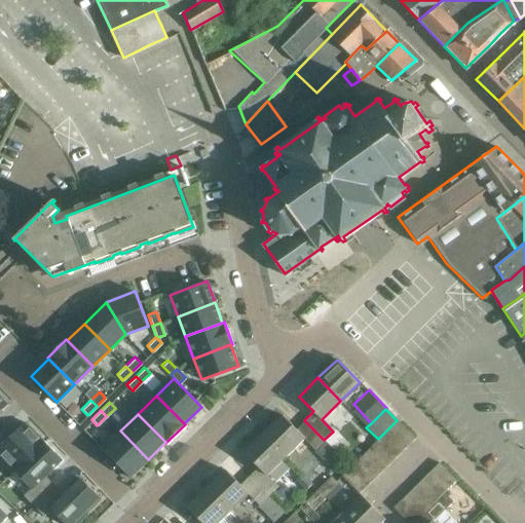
[(282,414),(262,434),(285,456),(303,439),(313,449),(324,440),(304,420),(295,428),(282,414)]
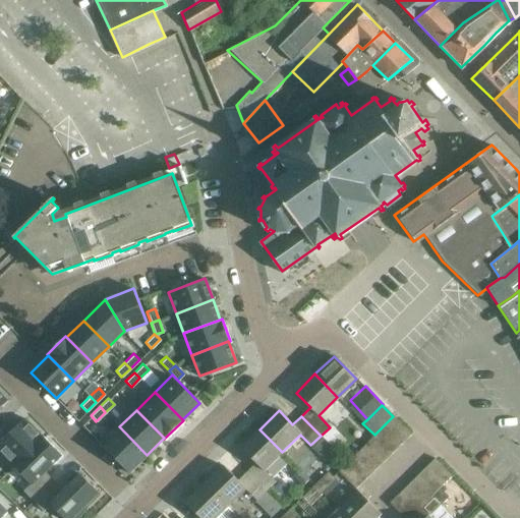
[(393,416),(383,426),(400,444),(410,434),(393,416)]
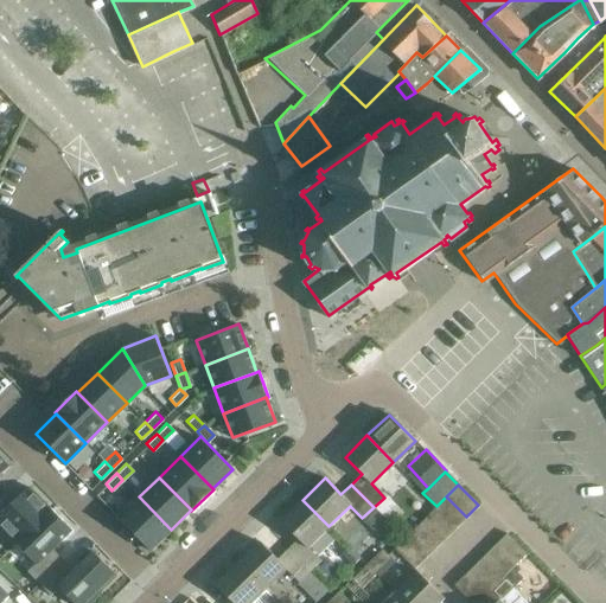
[(0,526),(14,540),(49,507),(29,486),(10,505),(0,494),(0,526)]
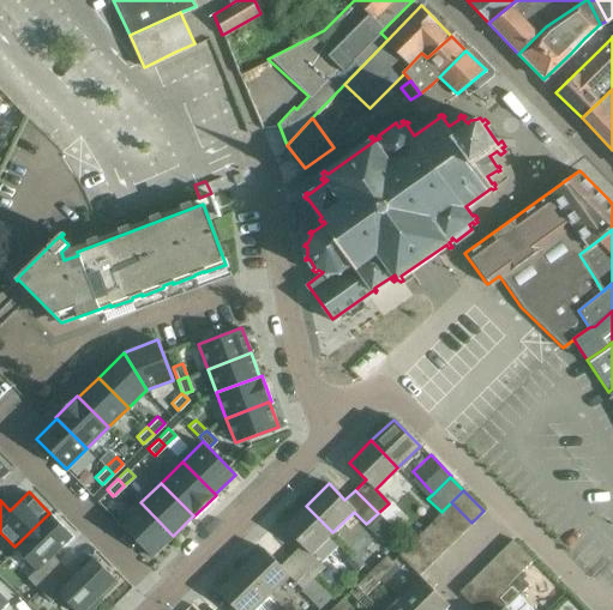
[(173,536),(140,502),(120,524),(151,556),(173,536)]
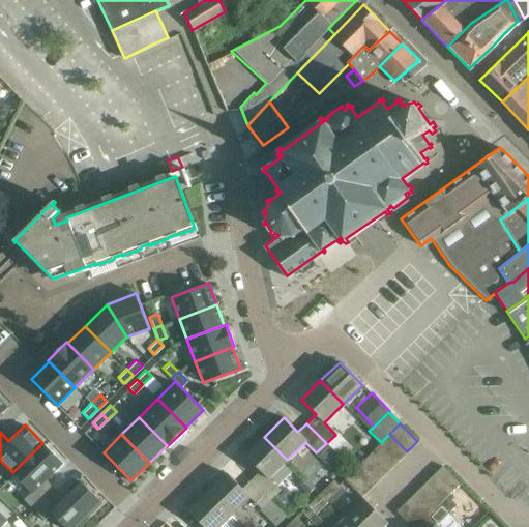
[(407,451),(389,434),(381,442),(398,460),(407,451)]
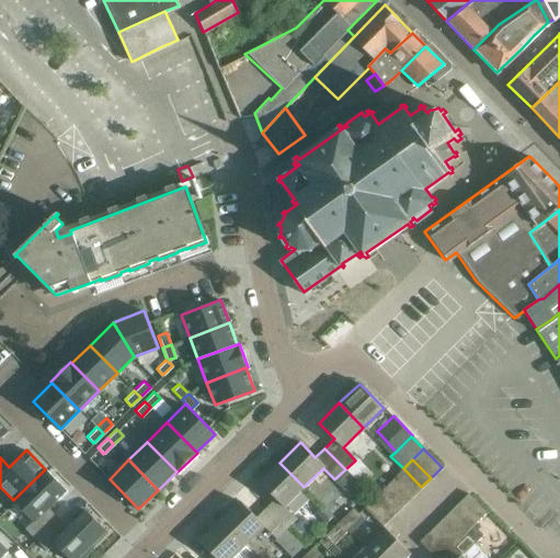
[(304,487),(280,463),(259,482),(274,498),(265,507),(285,528),(295,517),(284,505),(304,487)]
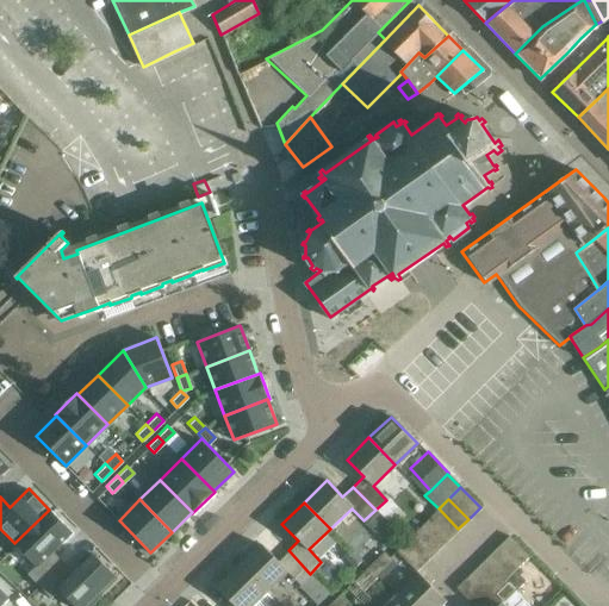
[(53,550),(72,531),(49,508),(49,510),(14,543),(35,564),(26,573),(38,585),(62,561),(53,550)]
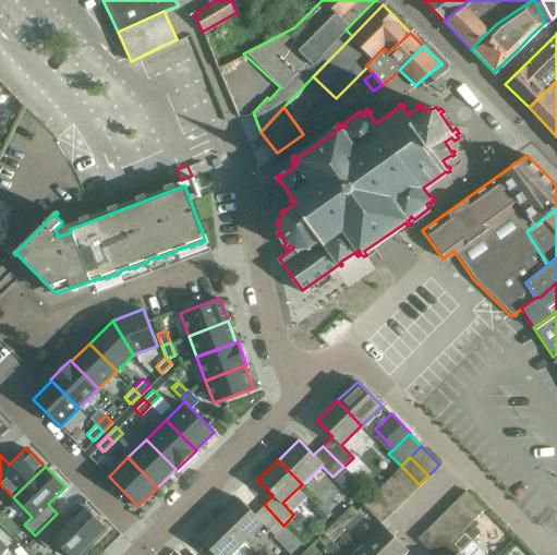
[(401,466),(391,475),(410,494),(419,484),(401,466)]
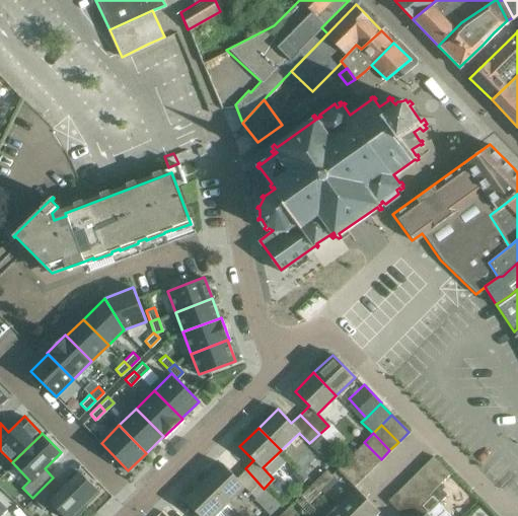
[(381,459),(364,442),(355,450),(372,467),(381,459)]
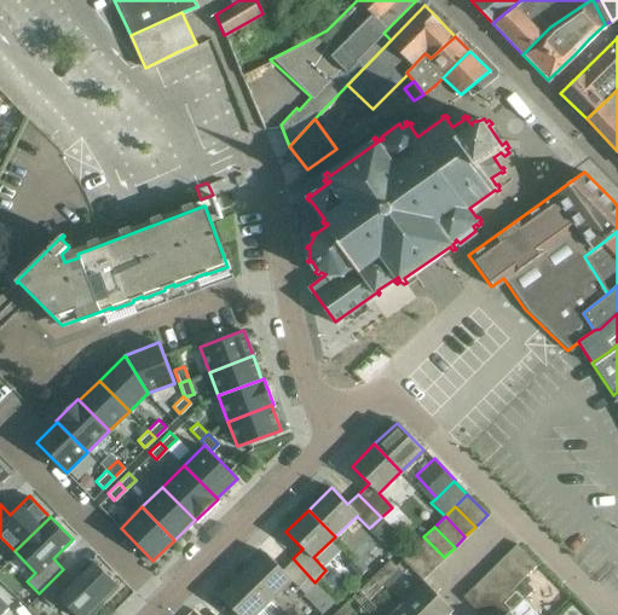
[(423,537),(413,547),(433,568),(444,557),(423,537)]
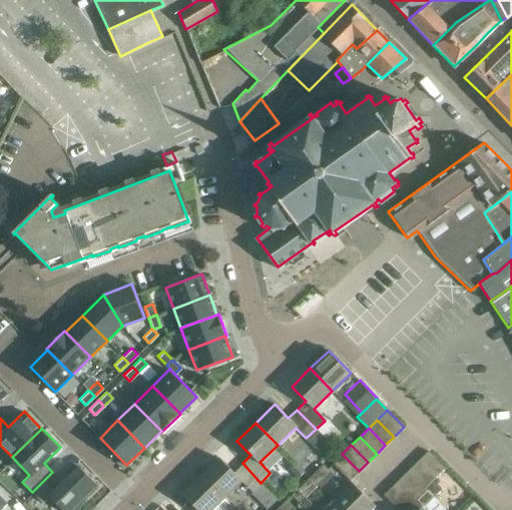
[(427,450),(417,460),(434,477),(444,467),(427,450)]
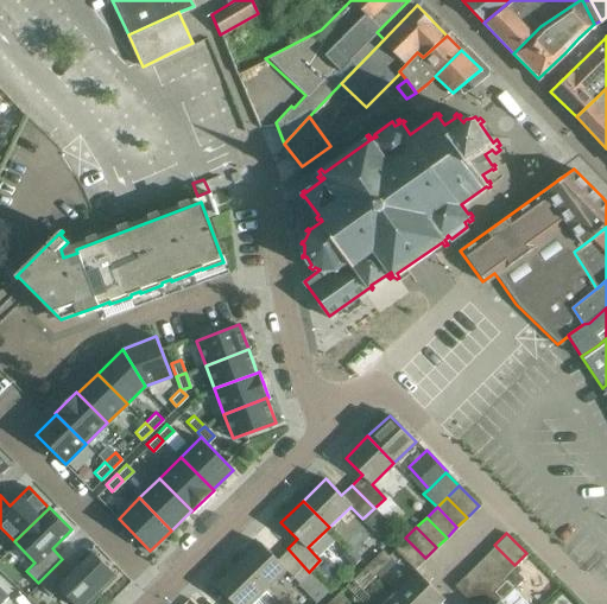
[(425,558),(405,538),(393,548),(413,568),(425,558)]
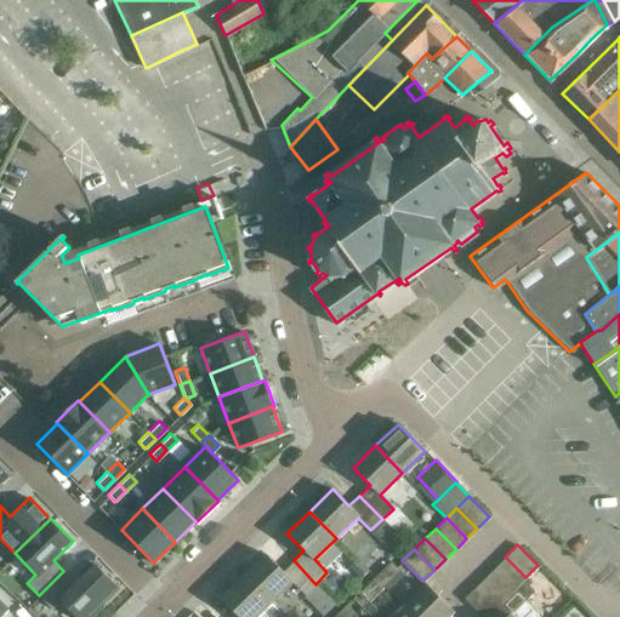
[(316,584),(294,560),(282,571),(266,554),(243,576),(269,603),(291,582),(305,595),(316,584)]
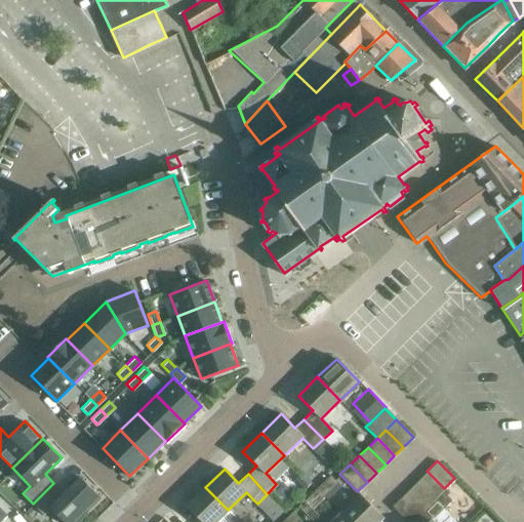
[(444,488),(427,471),(417,480),(435,497),(442,491),(444,488)]
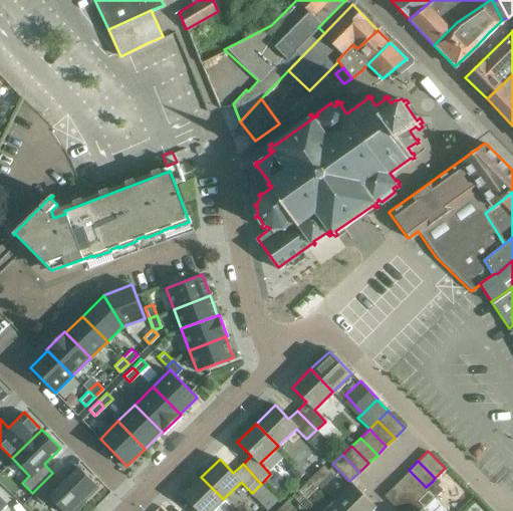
[(309,478),(317,486),(329,473),(322,465),(309,478)]
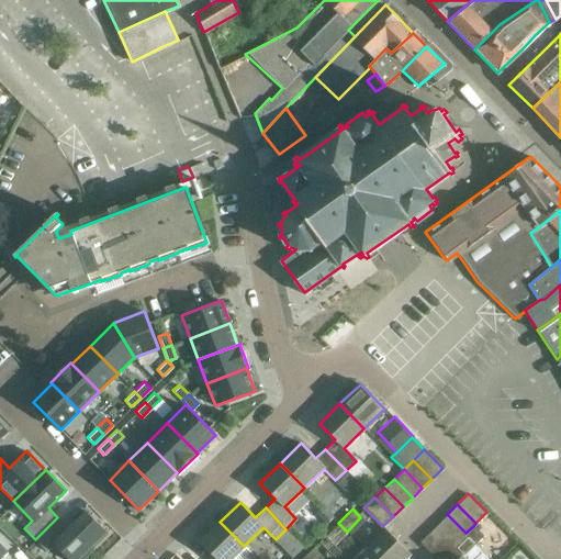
[(105,530),(85,510),(67,527),(57,517),(35,539),(45,550),(54,543),(69,558),(81,558),(90,551),(87,549),(105,530)]
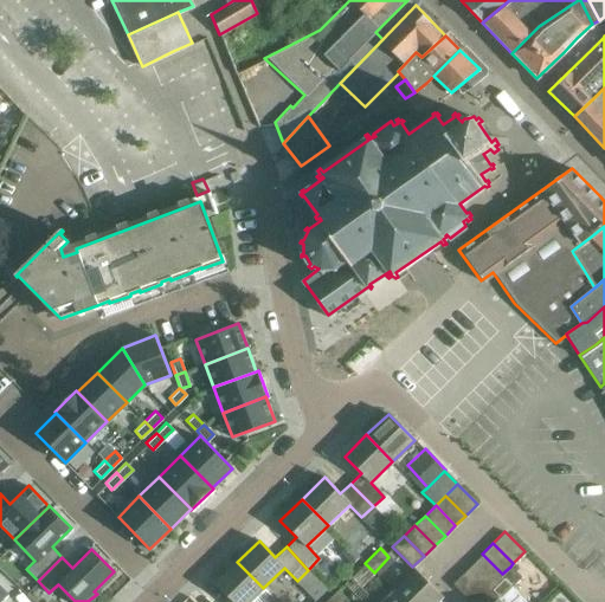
[(502,574),(482,554),(472,563),(493,583),(500,576),(502,574)]
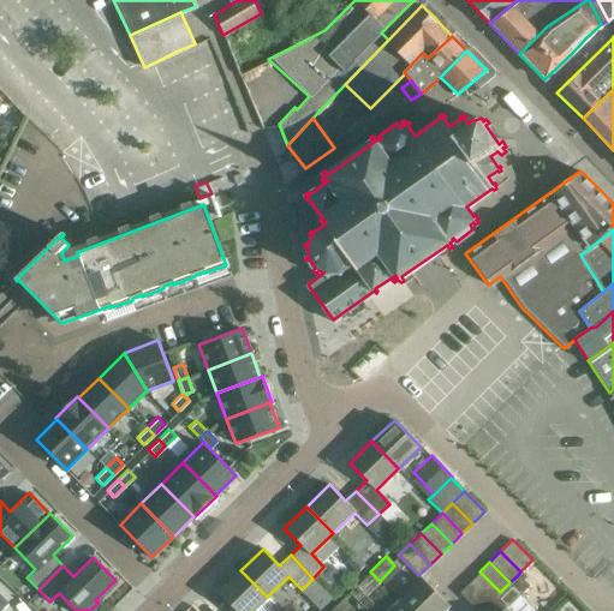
[(270,610),(276,606),(267,597),(240,570),(219,592),(234,609),(231,610),(270,610)]
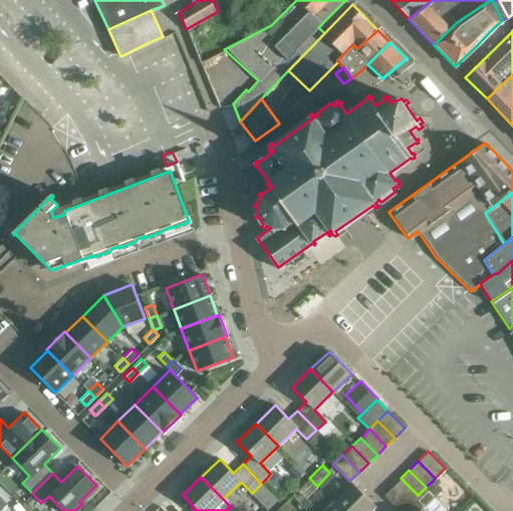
[(317,486),(309,478),(296,490),(303,498),(317,486)]
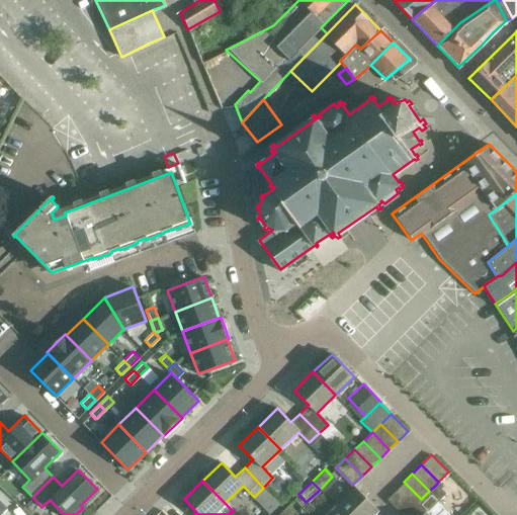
[(404,482),(396,491),(412,508),(421,499),(404,482)]
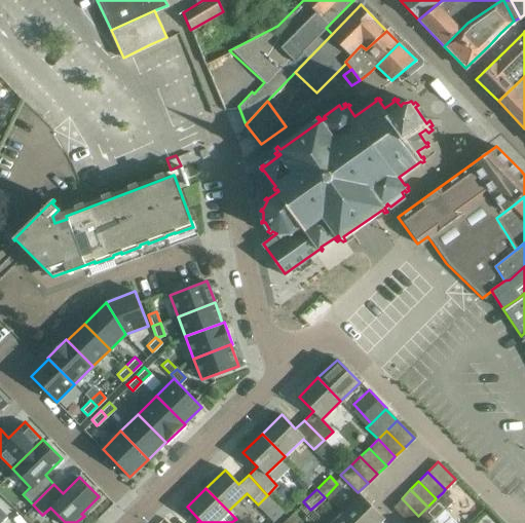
[(454,522),(442,510),(451,500),(447,496),(443,492),(436,498),(434,500),(427,507),(418,516),(414,520),(417,522),(454,522)]
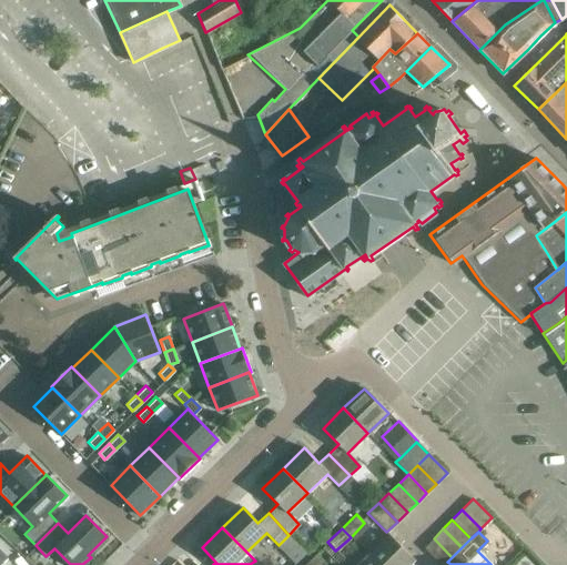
[(368,555),(377,564),(408,564),(414,560),(390,534),(368,555)]
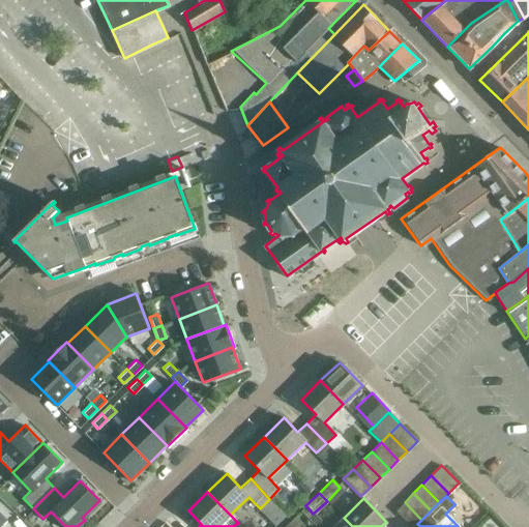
[(421,520),(405,502),(395,511),(410,526),(414,526),(417,524),(421,520)]
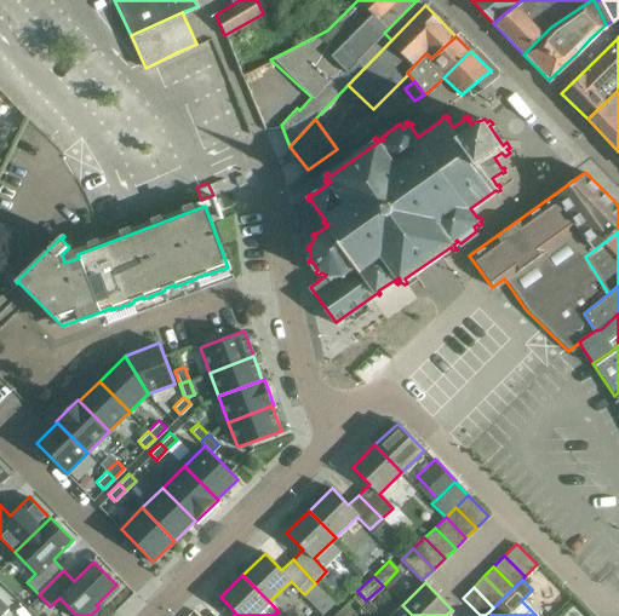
[(331,615),(350,615),(354,614),(344,604),(331,615)]
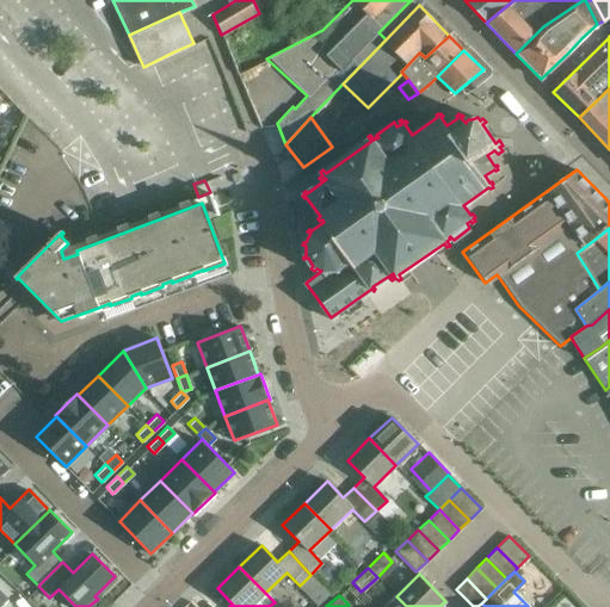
[(406,606),(396,596),(384,606),(406,606)]
